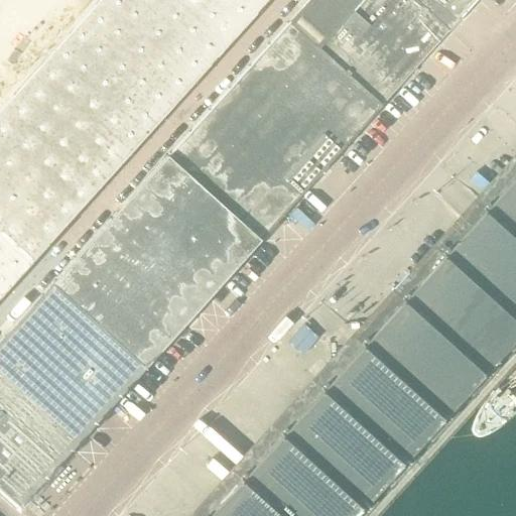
[(0,296),(268,0),(98,0),(0,109),(0,296)]
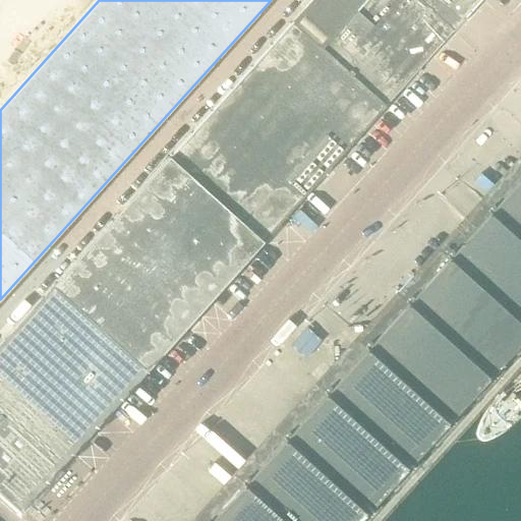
[(311,0),(293,21),(386,106),(454,32),(418,0),(311,0)]
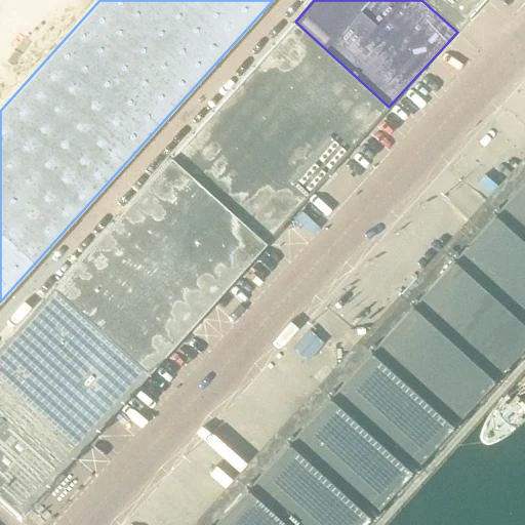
[(421,0),(457,32),(485,0),(421,0)]
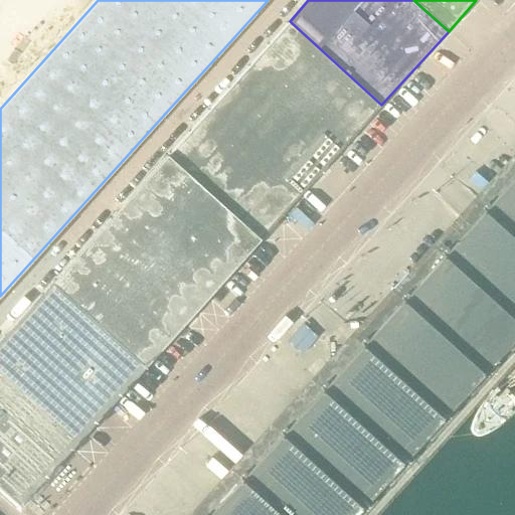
[(168,156),(261,239),(381,105),(290,21),(168,156)]
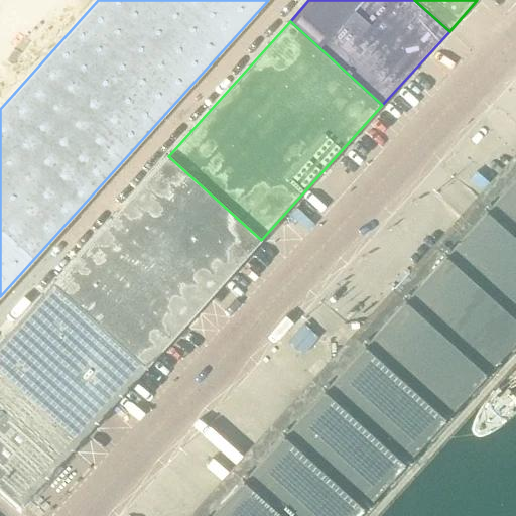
[(148,365),(261,240),(168,156),(55,281),(81,303),(148,365)]
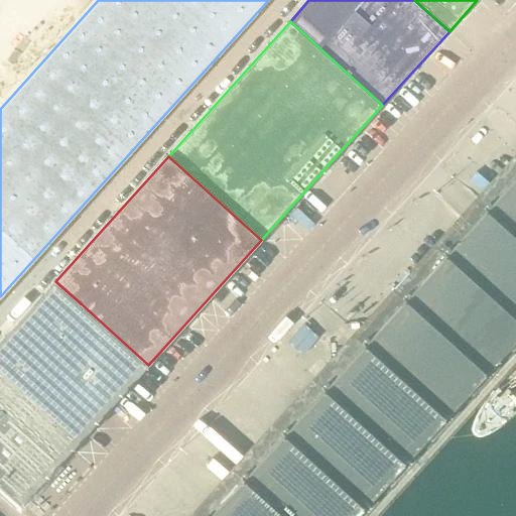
[(357,515),(515,340),(515,175),(209,515),(357,515)]
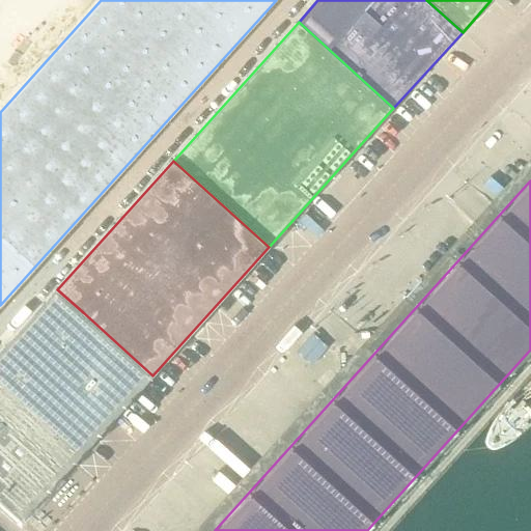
[(0,502),(21,521),(152,375),(83,312),(57,289),(0,352),(0,502)]
